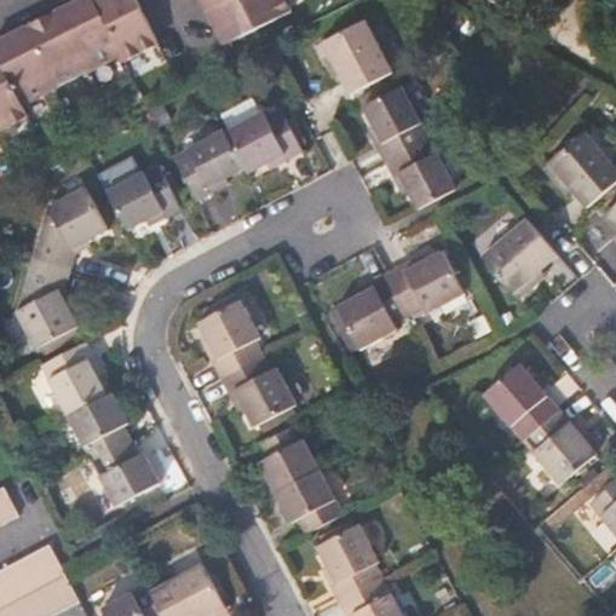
[(120,52),(95,0),(69,0),(56,7),(86,68),(120,52)]
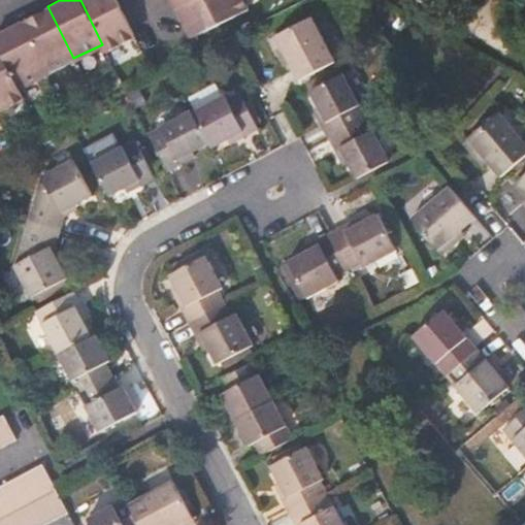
[(80,0),(102,44),(104,50),(133,35),(116,0),(80,0)]
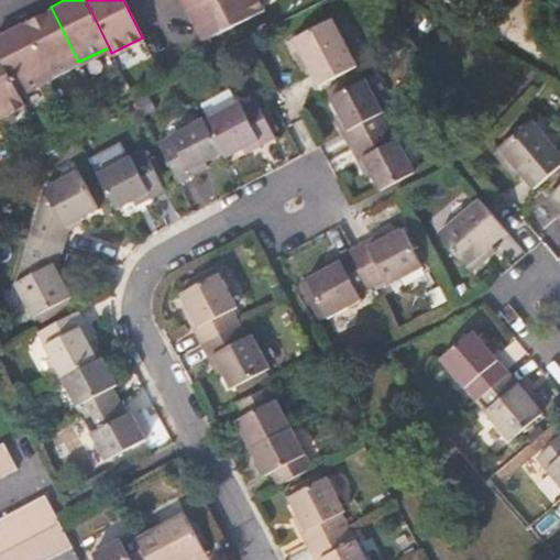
[(200,0),(186,8),(201,39),(263,8),(259,0),(200,0)]
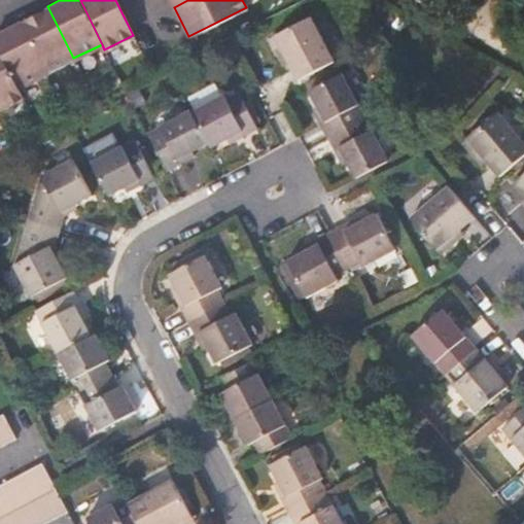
[(73,58),(47,6),(19,21),(45,72),(73,58)]
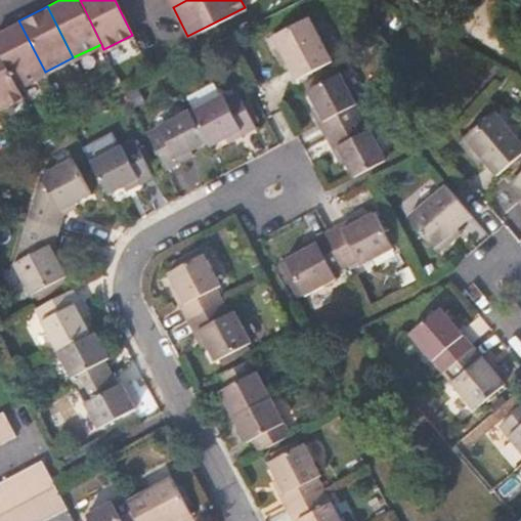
[(309,16),(273,36),(296,81),(332,61),(309,16)]
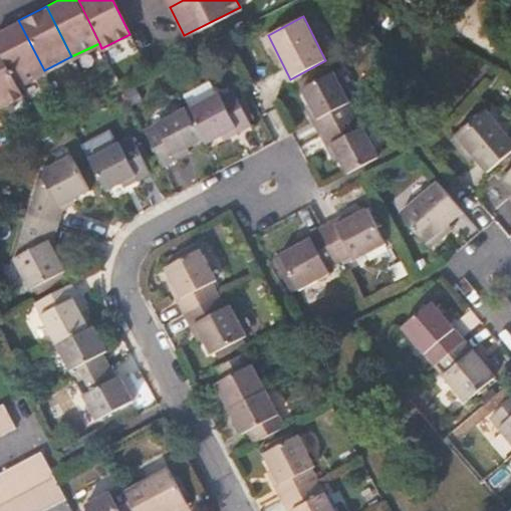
[(44,70),(18,20),(0,29),(0,52),(16,84),(44,70)]
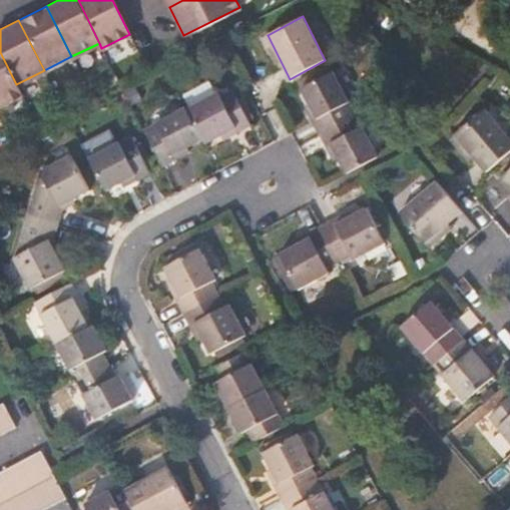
[(16,84),(0,52),(0,104),(21,94),(16,84)]
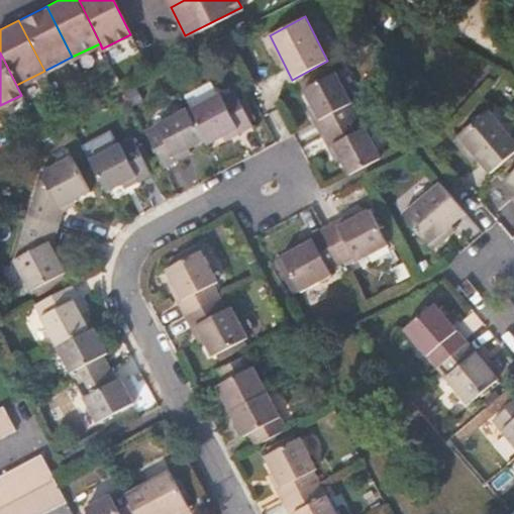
[(358,114),(336,73),(304,90),(312,107),(307,110),(320,134),(358,114)]
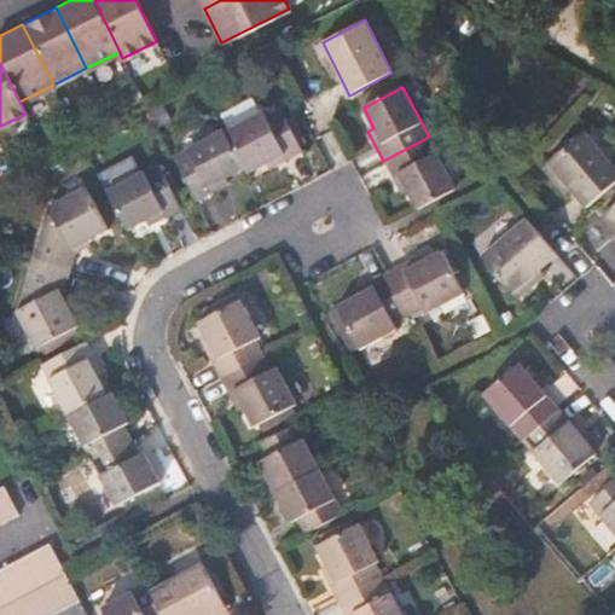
[(262,109),(224,127),(245,168),(248,173),(268,161),(274,168),(303,151),(282,108),(266,114),(262,109)]
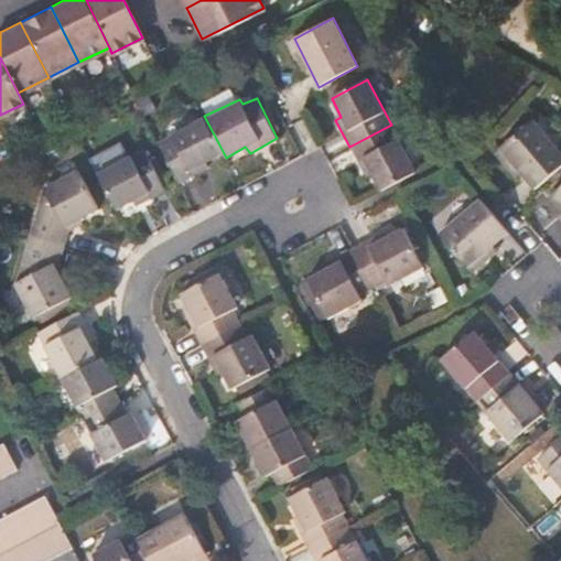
[(224,153),(204,116),(157,140),(180,183),(207,166),(205,162),(224,153)]
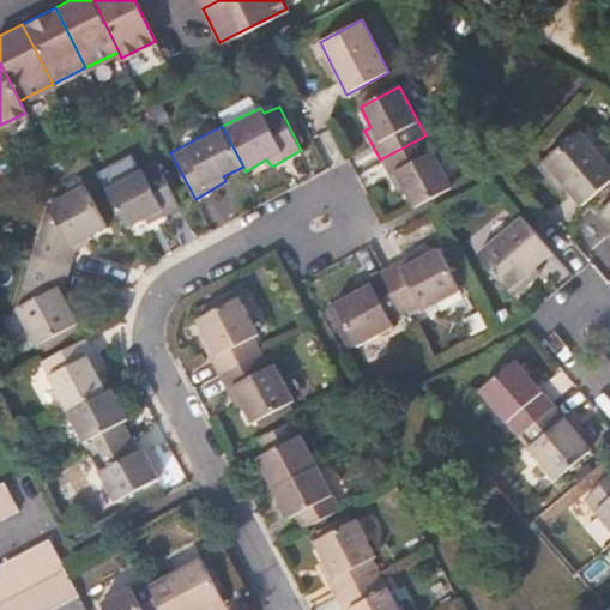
[(543,161),(581,207),(609,182),(609,167),(580,131),(543,161)]
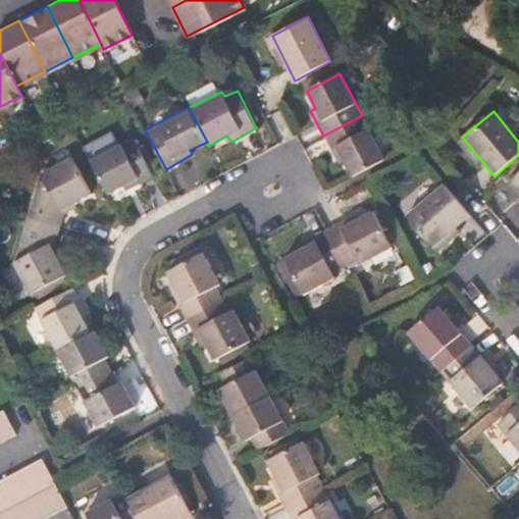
[(385,159),(362,115),(323,136),(338,162),(343,160),(352,176),(385,159)]
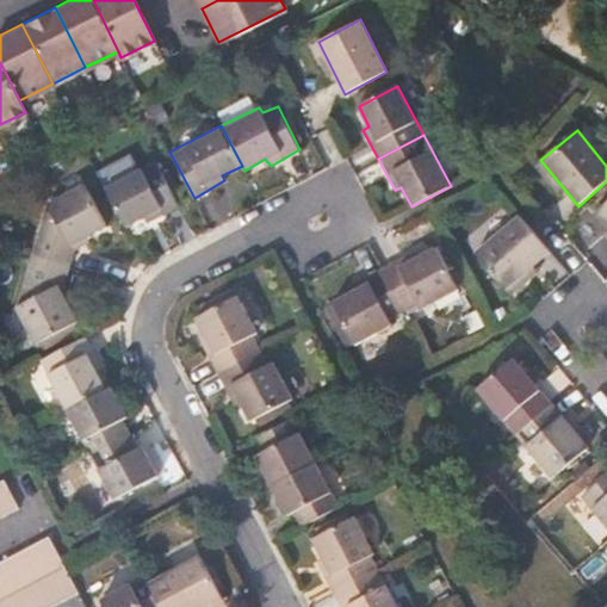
[(158,161),(104,189),(124,228),(146,216),(148,221),(180,204),(158,161)]
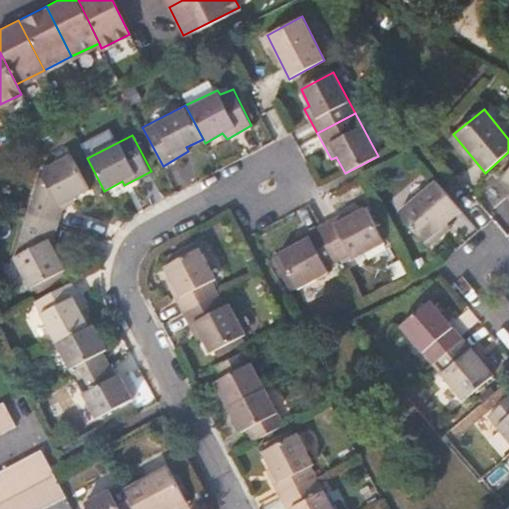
[(38,173),(26,215),(58,225),(61,212),(75,204),(73,200),(90,191),(72,155),(38,173)]
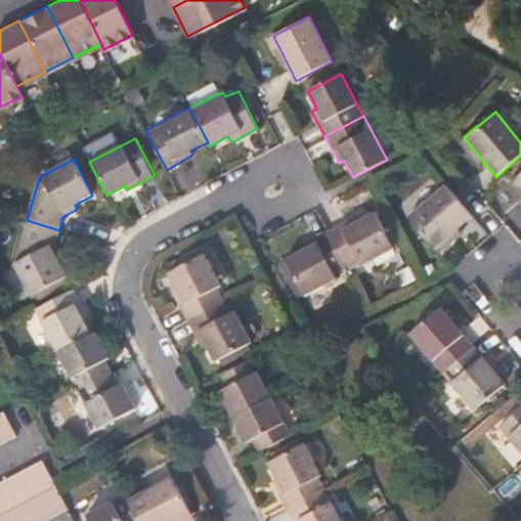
[(520,200),(520,201),(520,202),(520,175),(512,183),(520,192),(520,200)]
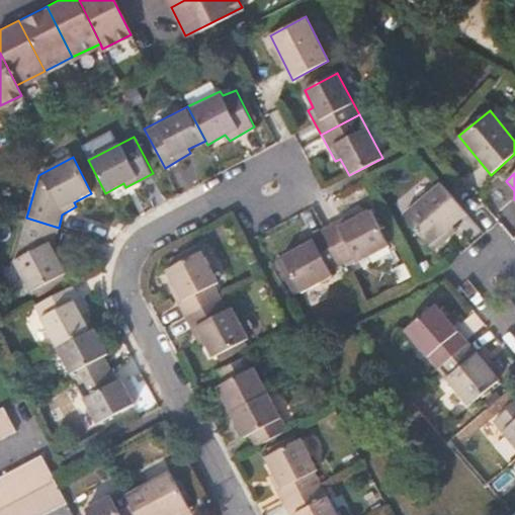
[(431,246),(467,213),(443,184),(405,216),(431,246)]
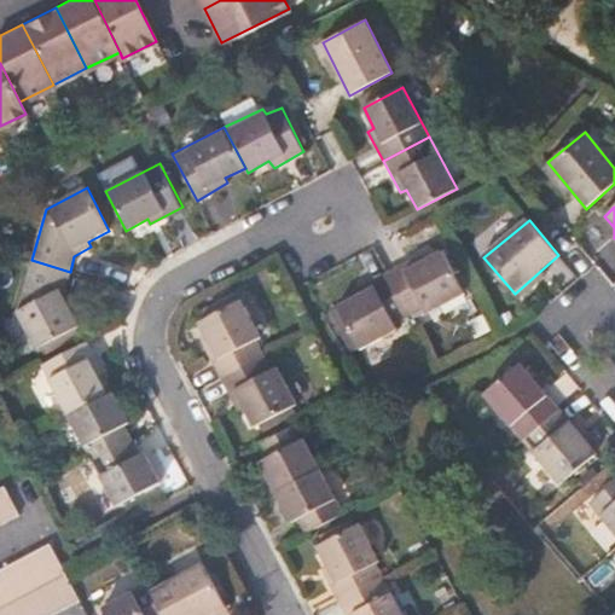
[(384,274),(407,318),(422,309),(427,313),(460,294),(440,253),(418,264),(416,259),(384,274)]
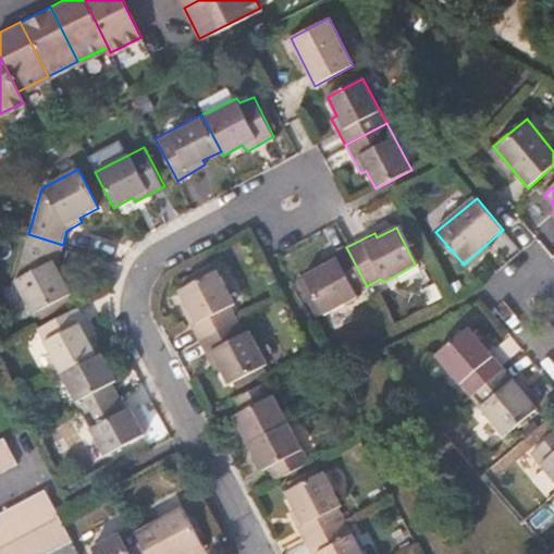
[(63,245),(28,234),(15,282),(33,312),(69,293),(60,272),(64,270),(60,259),(63,245)]
